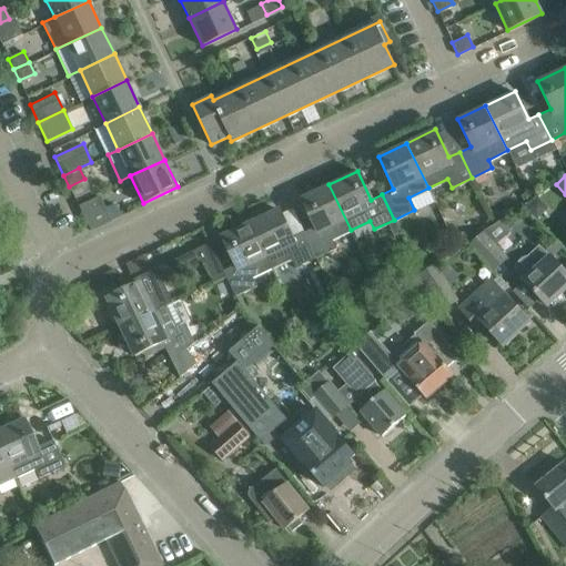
[(313,226),(303,231),(315,258),(335,248),(331,239),(351,230),(329,184),(300,199),(313,226)]
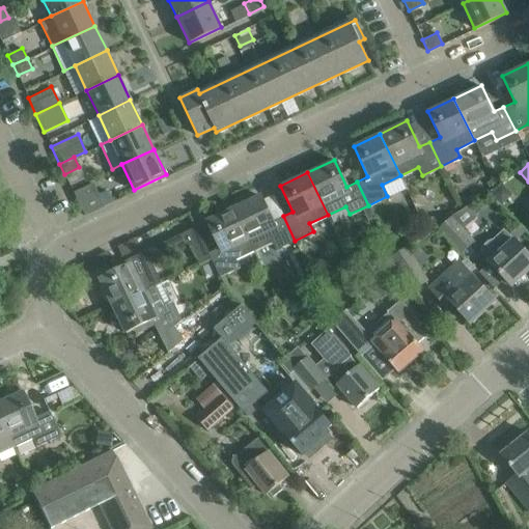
[(275,249),(295,241),(283,216),(272,221),(260,195),(233,207),(253,250),(272,242),(275,249)]
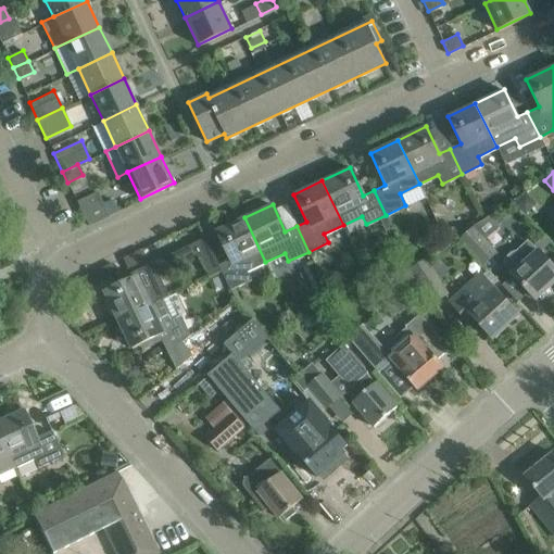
[(97,205),(82,213),(87,224),(102,216),(97,205)]
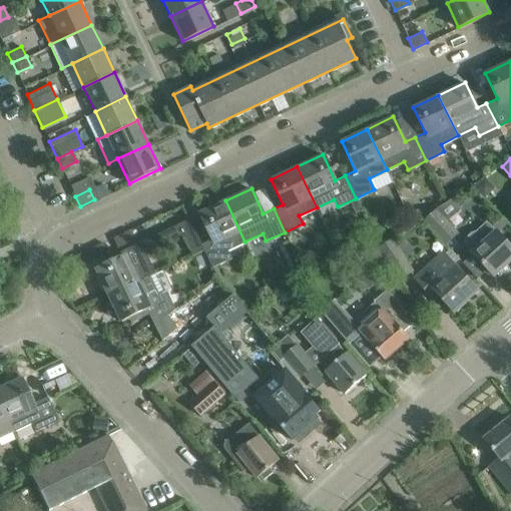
[(200,243),(203,249),(211,267),(230,258),(227,249),(244,241),(225,200),(199,212),(211,238),(200,243)]
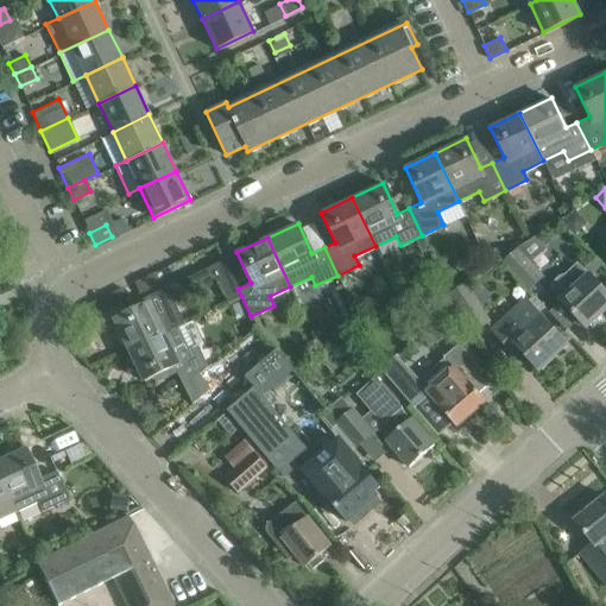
[(515,250),(502,262),(500,263),(525,289),(540,276),(515,250)]
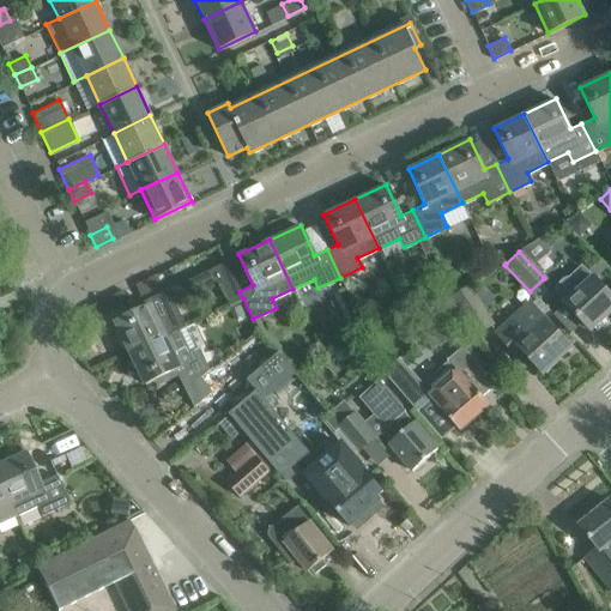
[(229,304),(243,298),(240,291),(225,261),(211,267),(222,289),(229,304)]
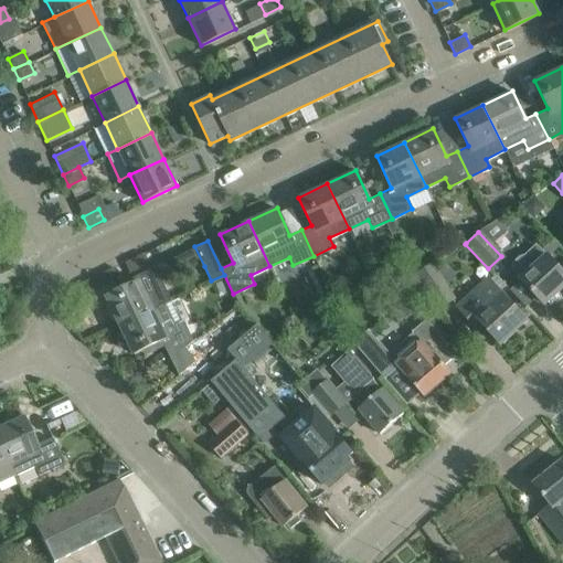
[(509,267),(510,268),(528,286),(543,303),(562,284),(562,272),(538,245),(526,257),(523,254),(518,256),(511,262),(509,267)]
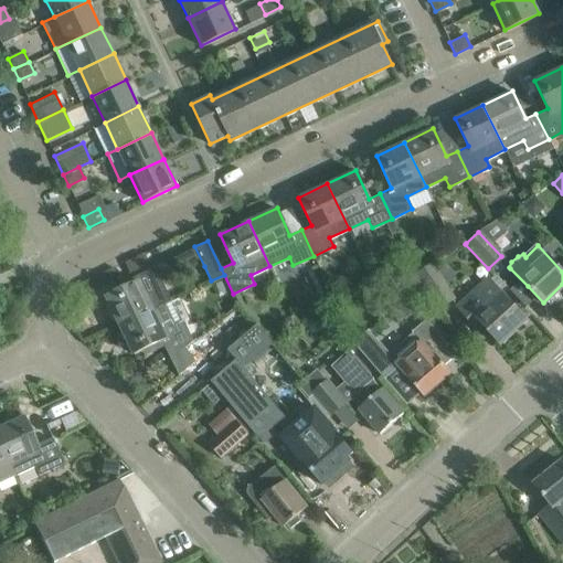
[(142,253),(124,262),(128,272),(147,263),(142,253)]
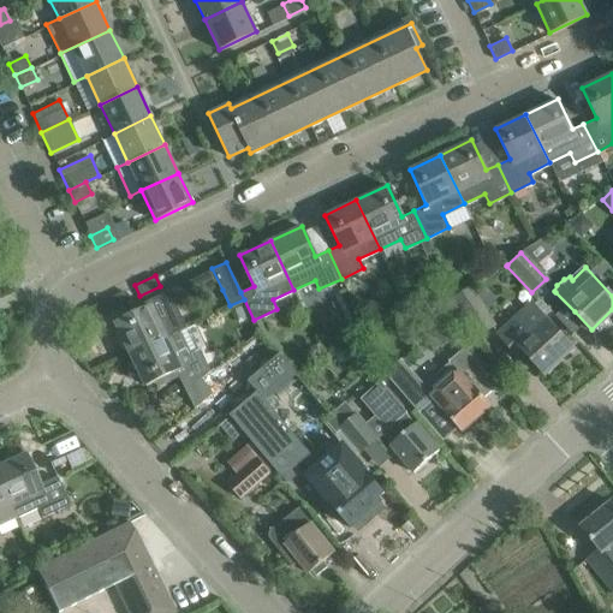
[(469,287),(453,298),(477,334),(493,323),(469,287)]
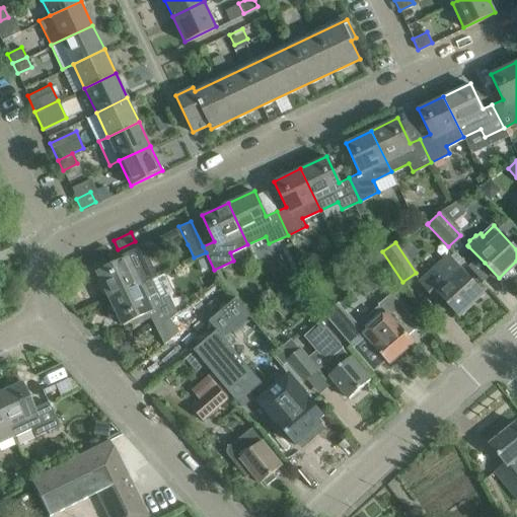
[(96,272),(108,297),(150,278),(141,260),(148,256),(141,244),(120,254),(122,260),(96,272)]
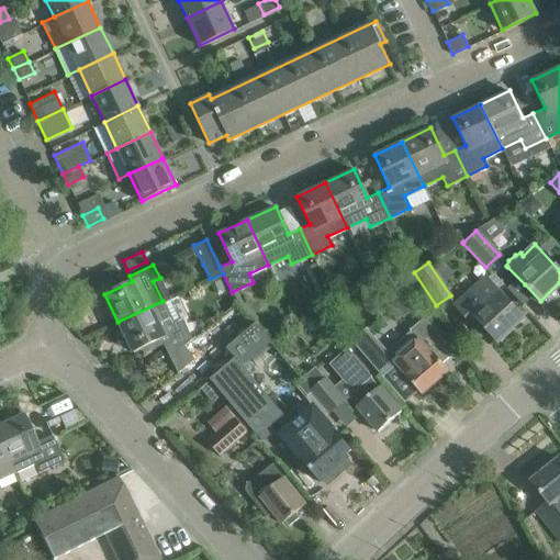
[(472,288),(454,304),(469,321),(473,316),(496,342),(522,317),(507,302),(489,281),(477,292),(472,288)]
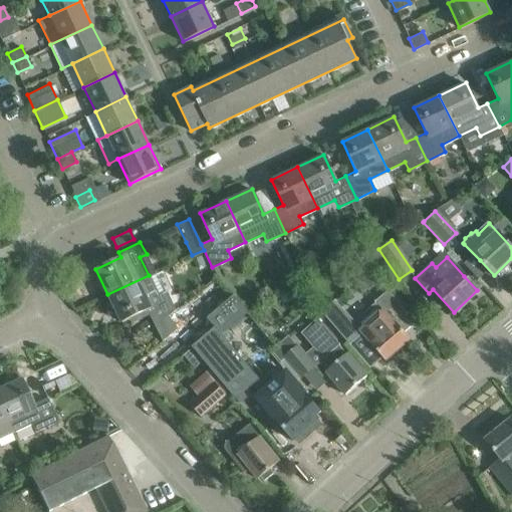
[(175,309),(175,308),(166,289),(158,293),(149,275),(107,294),(120,320),(146,308),(161,340),(176,328),(166,316),(175,309)]
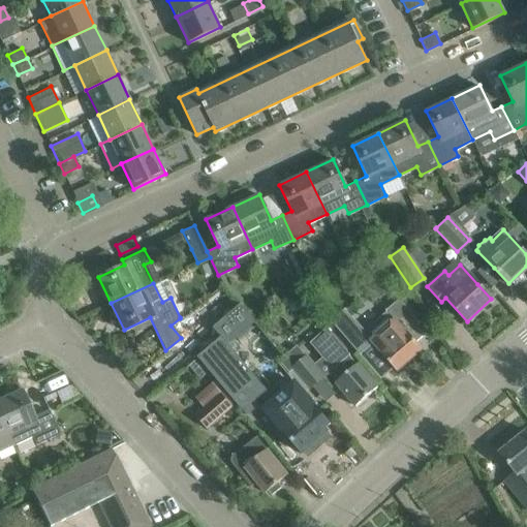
[(372,341),(380,351),(379,352),(395,370),(421,347),(414,340),(423,334),(414,324),(419,321),(398,298),(384,309),(385,310),(364,329),(344,307),(330,319),(359,352),(372,341)]
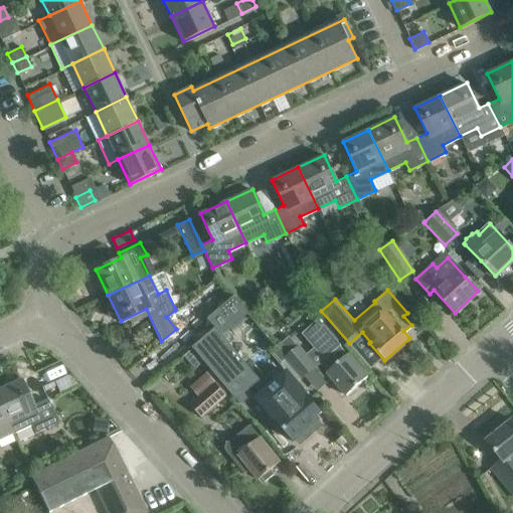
[(232,296),(206,318),(213,327),(220,335),(222,334),(248,313),(241,305),(241,306),(232,296)]
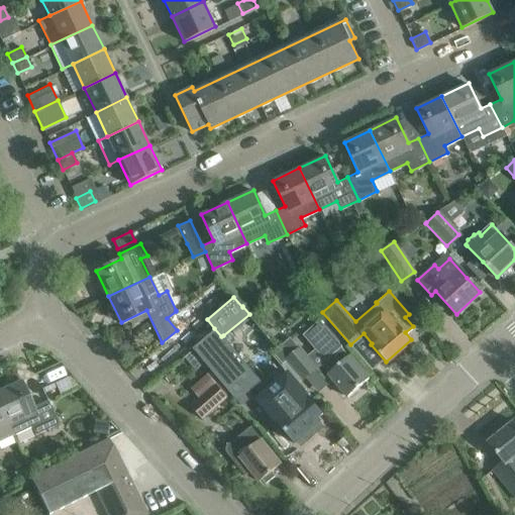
[(261,310),(252,317),(258,323),(266,316),(261,310)]
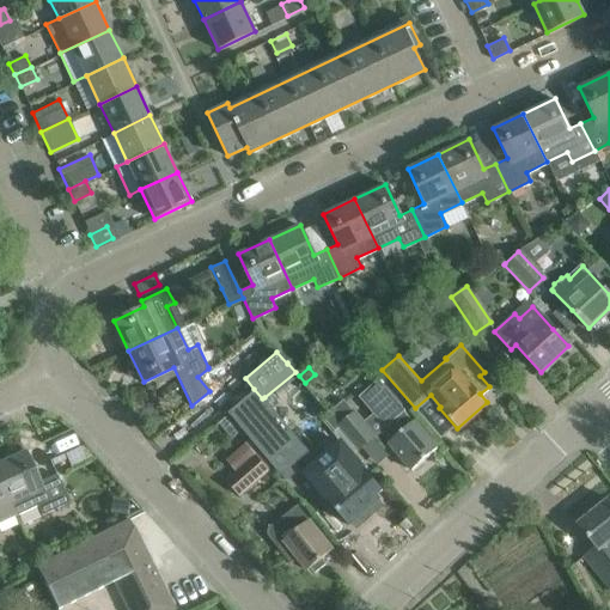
[(410,421),(402,410),(403,409),(376,378),(357,395),(392,437),(386,441),(395,451),(410,469),(435,446),(420,428),(412,420),(410,421)]
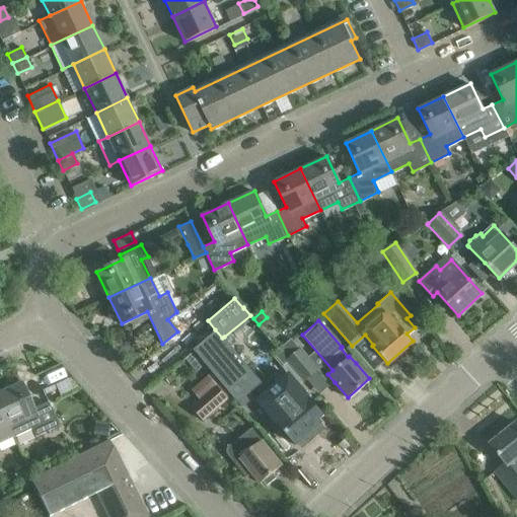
[(206,337),(193,348),(211,371),(220,381),(230,393),(241,407),(255,395),(266,386),(261,381),(224,337),(222,338),(215,329),(206,337)]
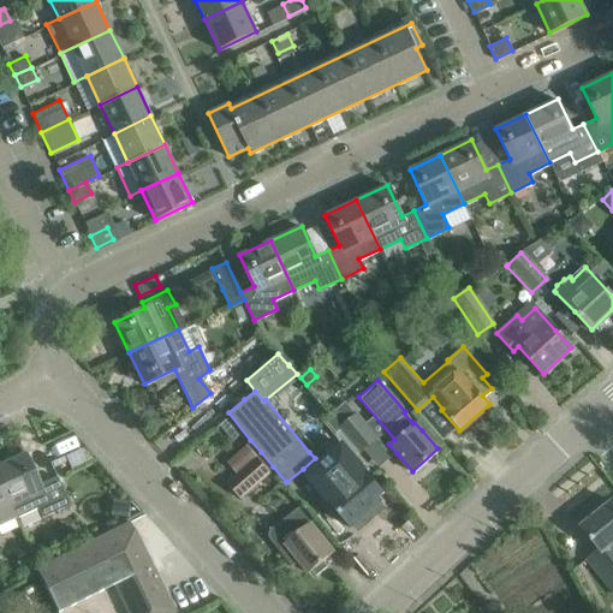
[(355,415),(340,427),(359,450),(374,438),(355,415)]
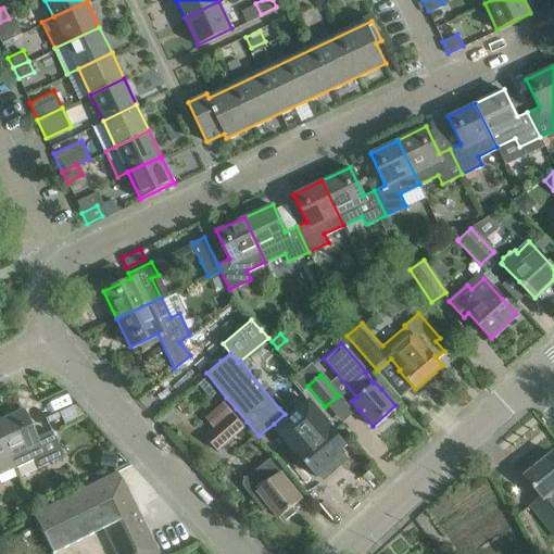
[(180,397),(173,404),(179,412),(188,405),(180,397)]
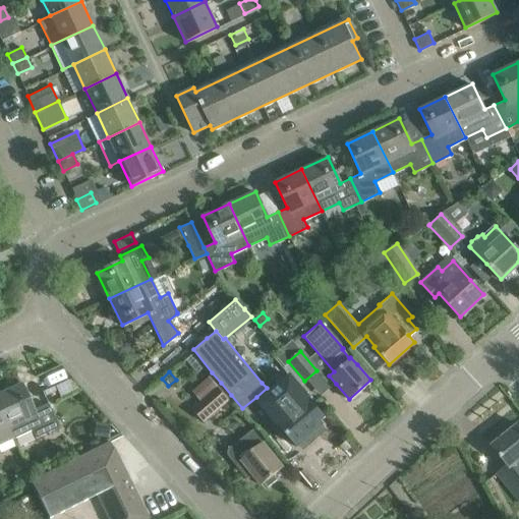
[(192,390),(200,400),(216,387),(208,377),(192,390)]
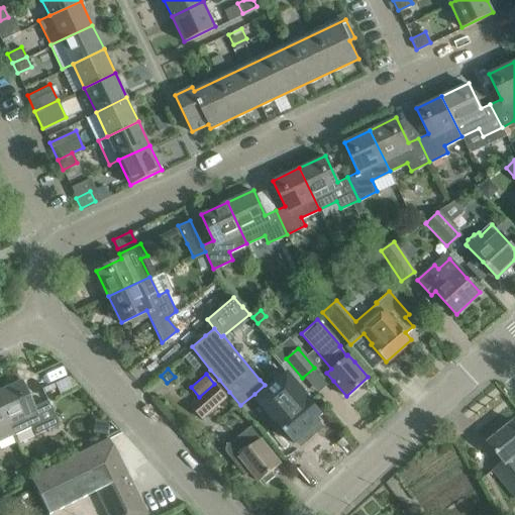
[(67,375),(54,381),(60,393),(73,387),(67,375)]
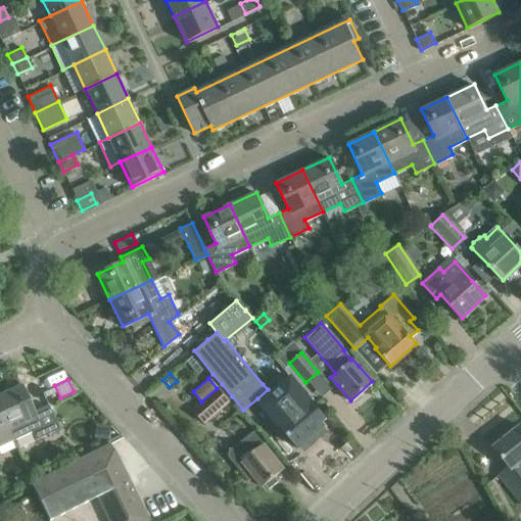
[(312,434),(323,424),(308,407),(313,403),(295,382),(283,393),(290,404),(273,418),(284,431),(297,446),(301,452),(316,439),(312,434)]
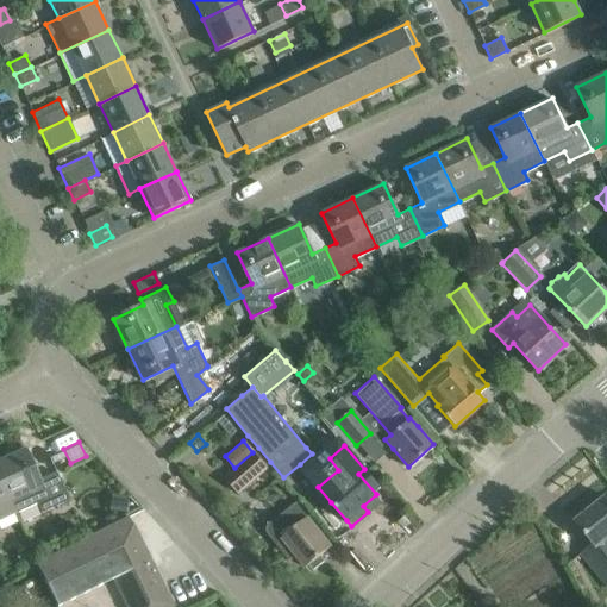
[(0,482),(13,511),(33,501),(38,511),(67,498),(54,470),(36,479),(22,448),(0,457),(0,482)]
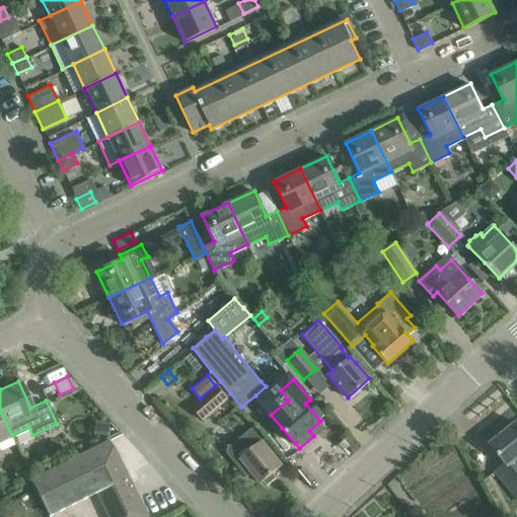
[(215,385),(200,398),(191,407),(201,419),(226,397),(215,385)]
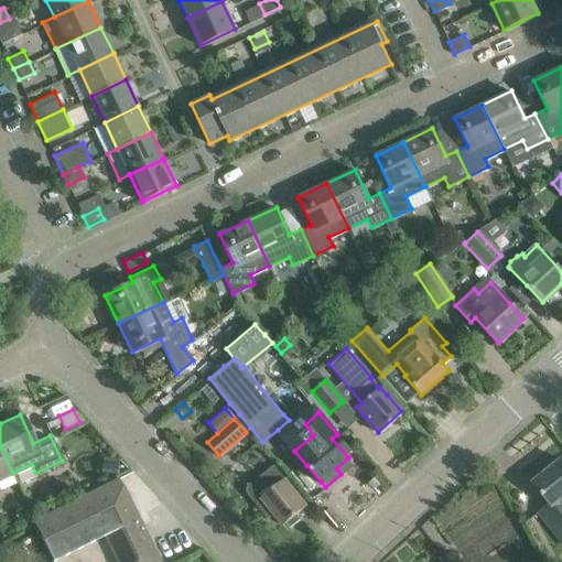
[(0,478),(12,473),(0,446),(0,478)]
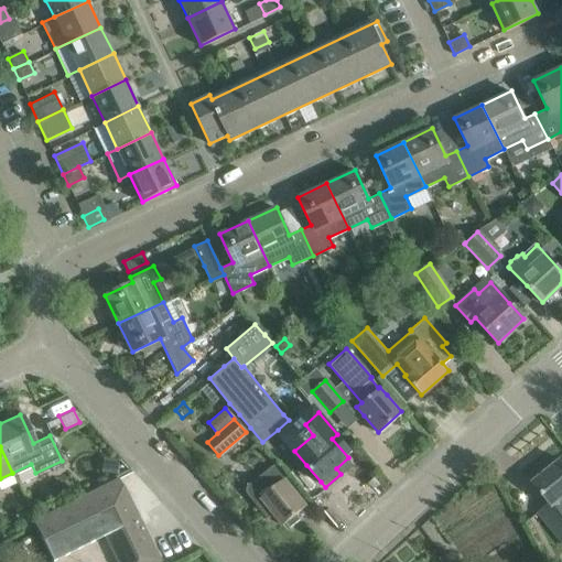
[(115,457),(105,456),(104,471),(114,471),(115,457)]
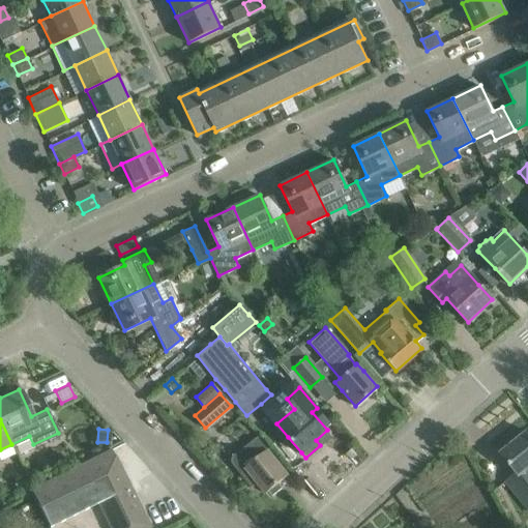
[(505,479),(518,496),(527,508),(527,432),(526,431),(499,452),(515,472),(505,479)]
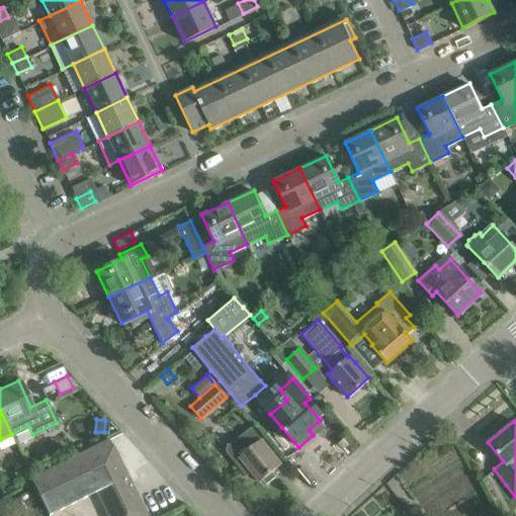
[(239,436),(227,444),(226,447),(225,450),(227,452),(245,476),(250,471),(258,482),(261,479),(264,483),(274,476),(271,471),(280,464),(250,427),(239,436)]
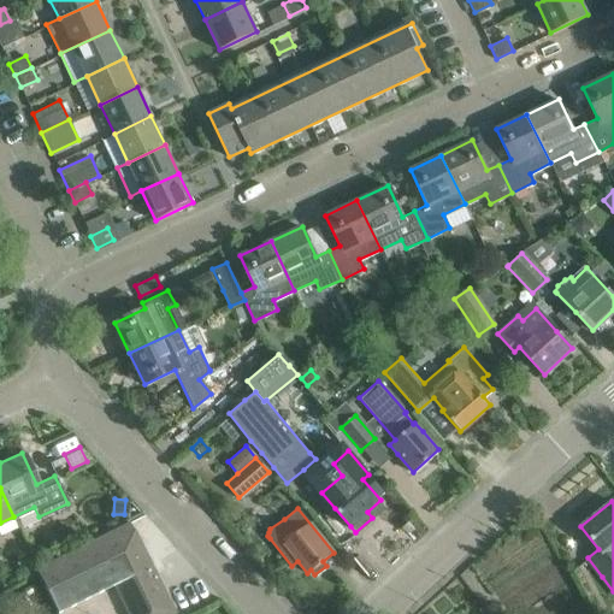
[(33,567),(54,610),(55,612),(112,584),(148,564),(127,520),(33,567)]
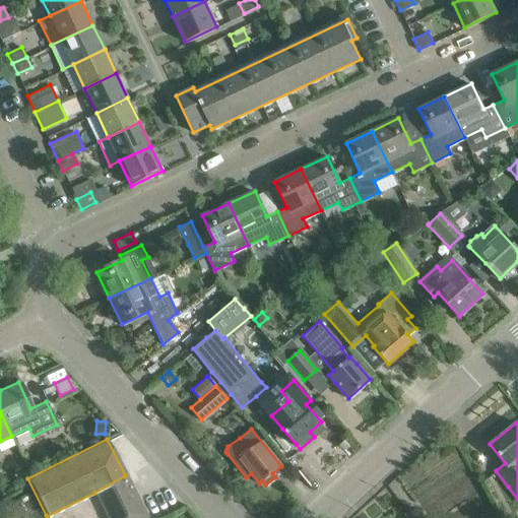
[(140,517),(145,516),(125,475),(94,493),(107,517),(140,517)]
